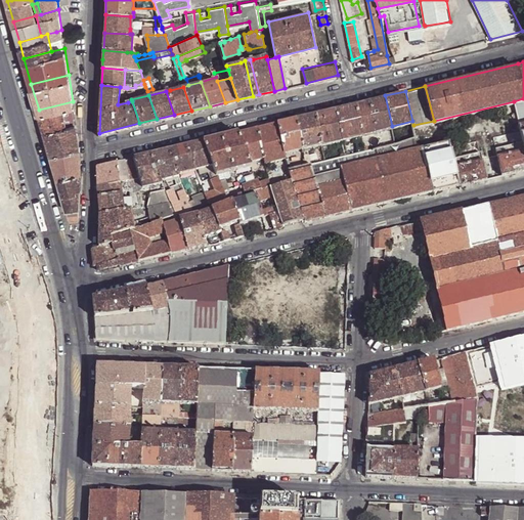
[(392,126),(385,95),(372,99),(355,102),(362,132),(392,126)]
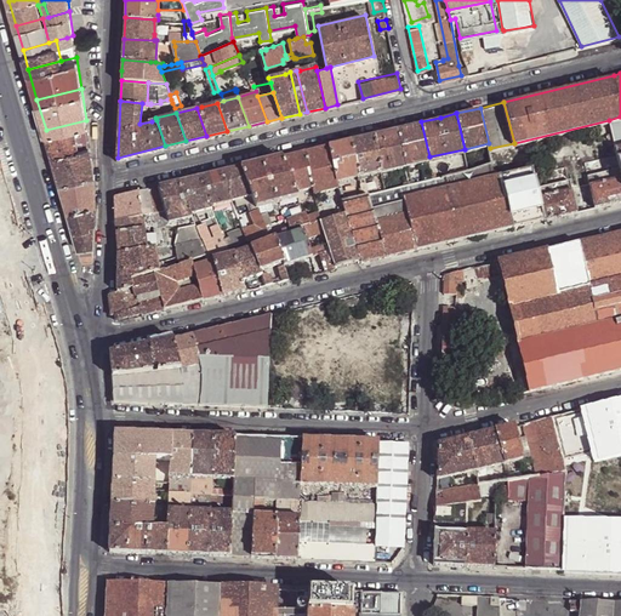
[(615,146),(620,144),(620,117),(609,120),(611,130),(610,130),(609,130),(609,131),(608,131),(608,132),(607,132),(607,133),(607,135),(607,136),(608,136),(609,136),(609,137),(610,137),(611,137),(613,137),(615,146)]
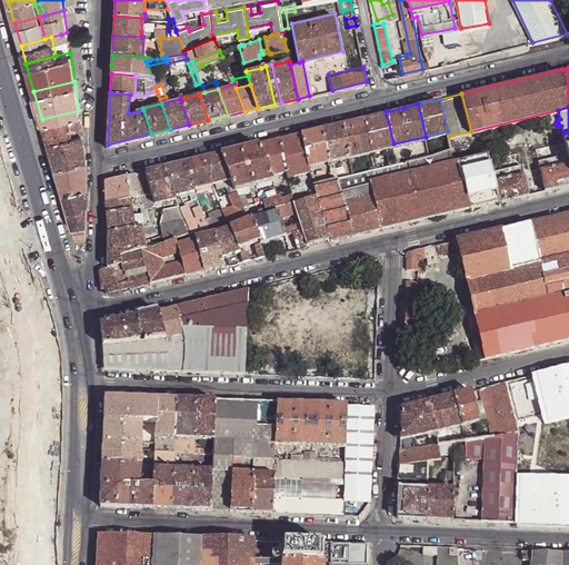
[(48,138),(82,130),(79,110),(42,119),(48,138)]
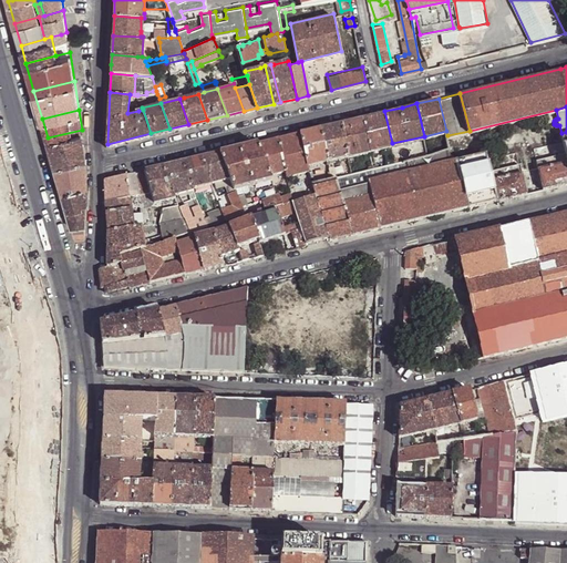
[(392,143),(384,111),(363,116),(371,149),(392,143)]
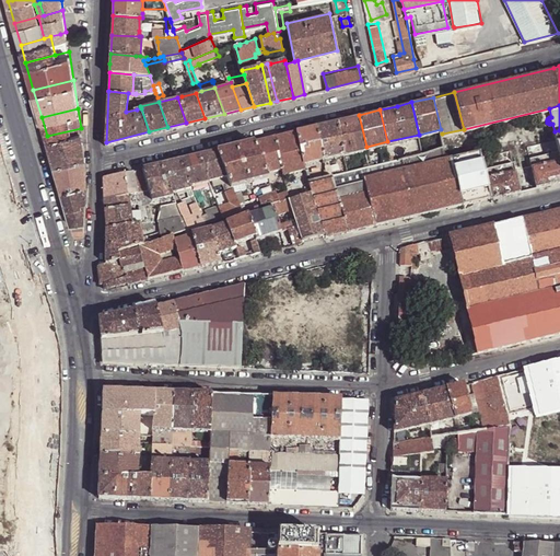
[(366,147),(359,115),(337,119),(345,152),(366,147)]
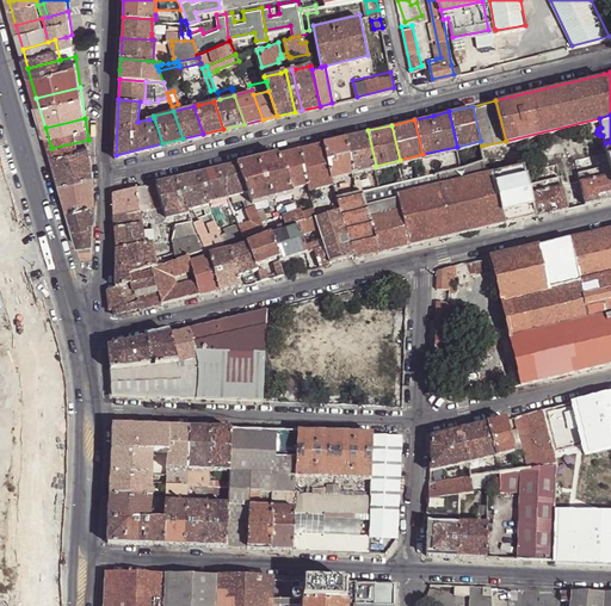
[(353,171),(376,166),(368,130),(346,136),(353,171)]
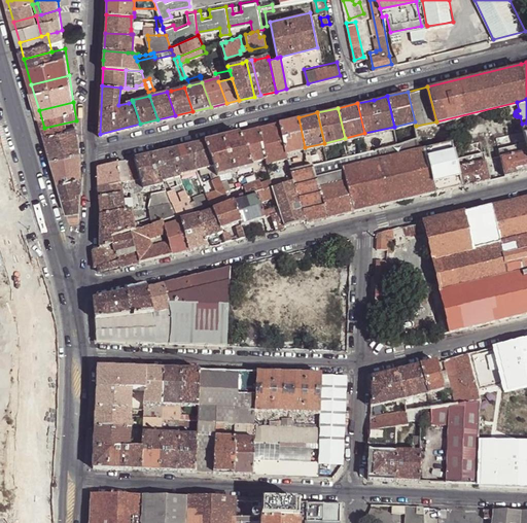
[(286,151),(305,147),(299,117),(279,121),(286,151)]
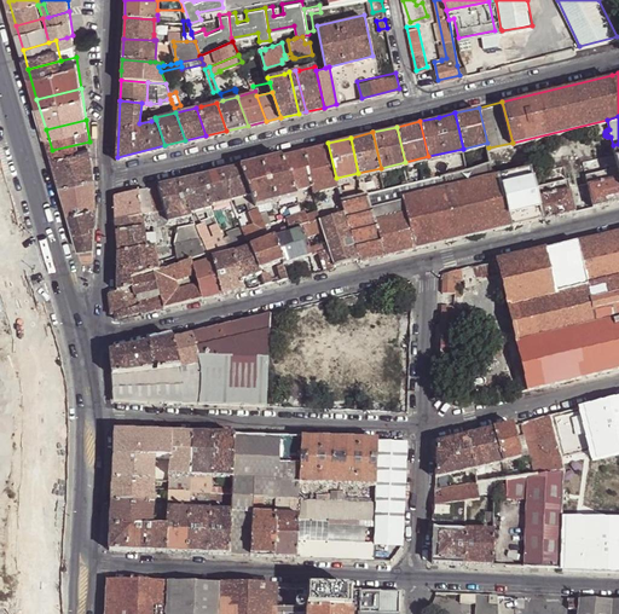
[(59,179),(93,169),(90,142),(52,150),(59,179)]
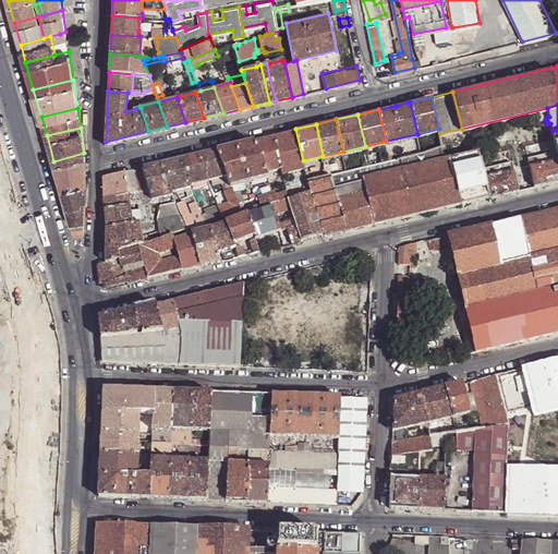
[(304,166),(303,160),(295,129),(275,134),(282,166),(283,171),(304,166)]
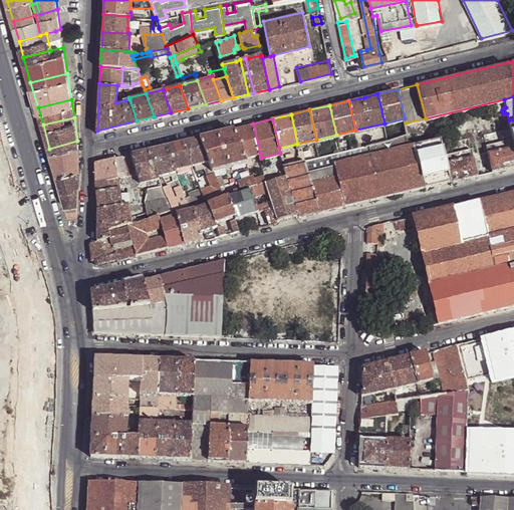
[(513,119),(509,120),(512,137),(486,143),(492,170),(513,164),(513,119)]
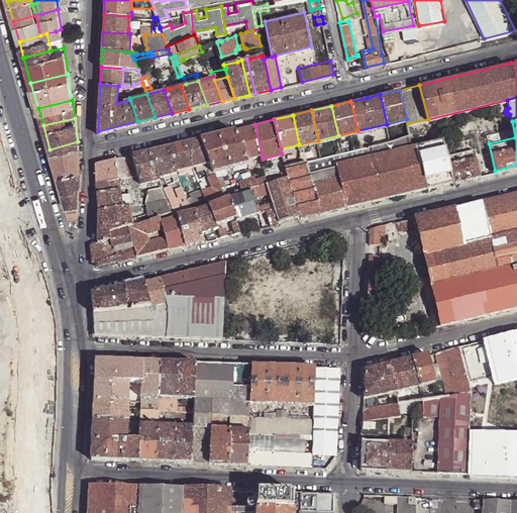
[(247,157),(262,154),(254,124),(234,128),(247,157)]
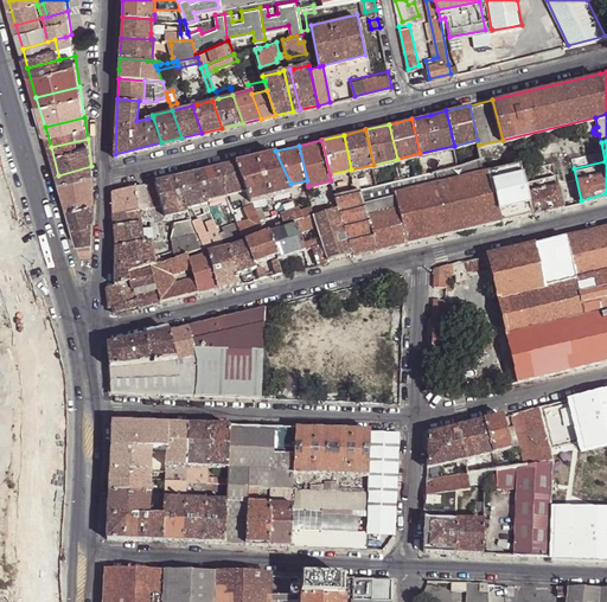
[(291,184),(275,151),(256,155),(236,160),(248,187),(250,192),(253,199),(292,190),(291,184)]
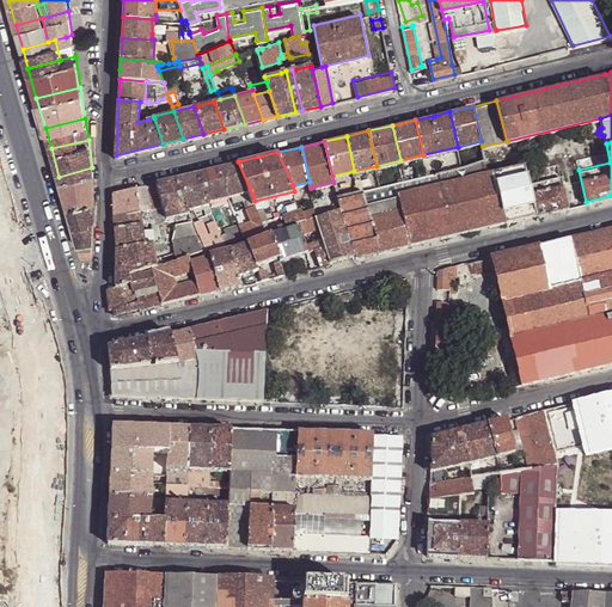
[(487,159),(463,166),(460,166),(452,169),(432,173),(428,175),(410,178),(405,179),(401,181),(396,182),(398,192),(489,171),(487,159)]
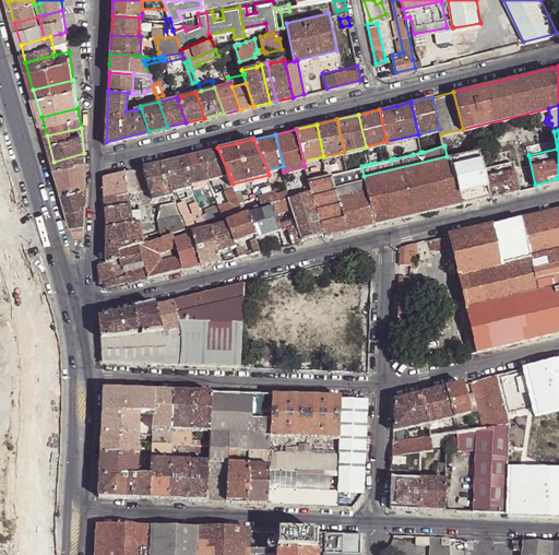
[(228,173),(217,148),(199,152),(209,178),(212,177),(224,174),(228,173)]
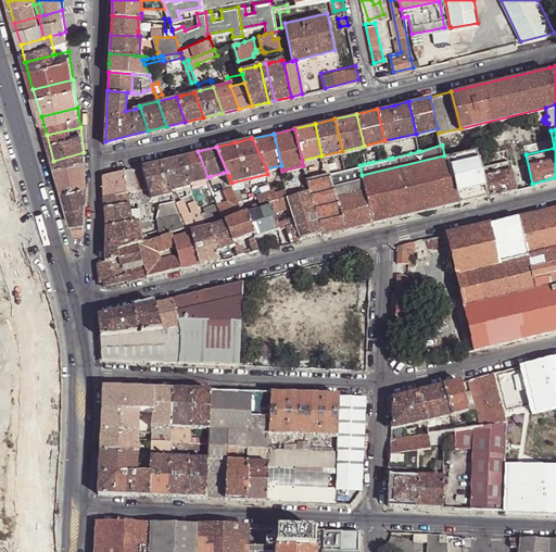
[(477,148),(450,154),(459,201),(487,195),(480,165),(481,165),(477,148)]
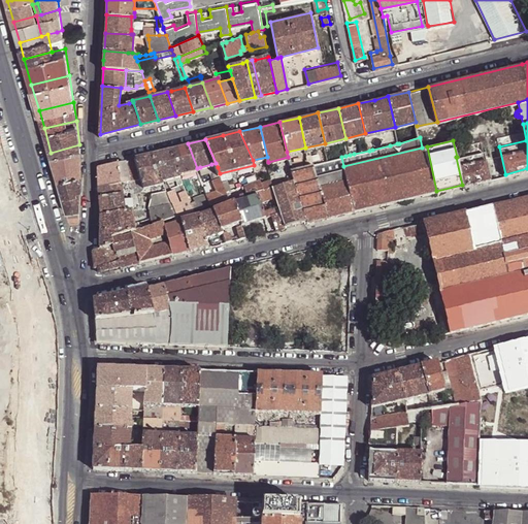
[(197,168),(188,143),(170,148),(179,171),(197,168)]
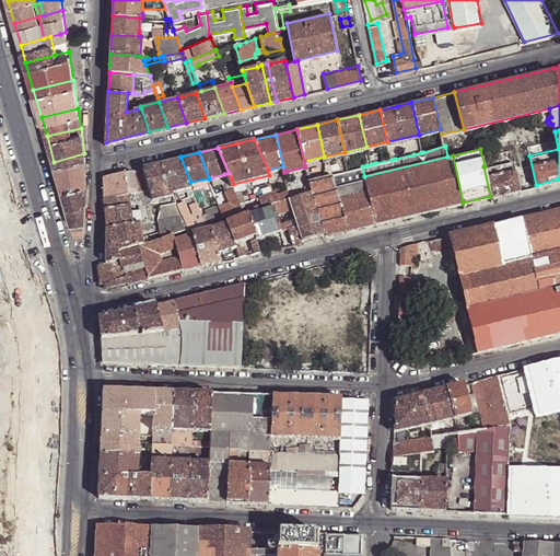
[(61,186),(86,180),(84,153),(54,162),(61,186)]
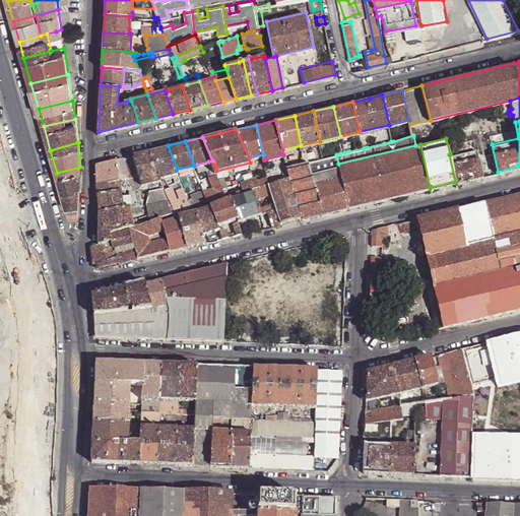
[(419,144),(415,145),(338,164),(348,206),(430,188),(419,144)]
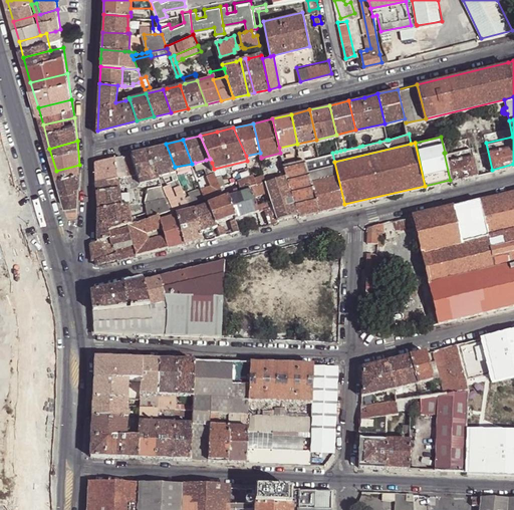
[(175,167),(166,144),(148,149),(159,174),(173,171),(176,170),(175,167)]
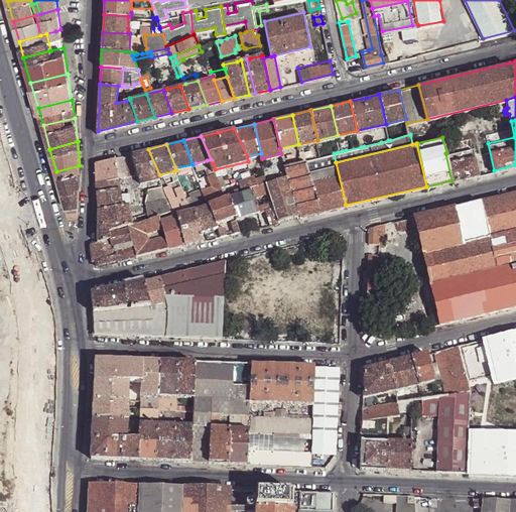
[(474,147),(446,153),(445,153),(452,180),(480,173),(474,147)]
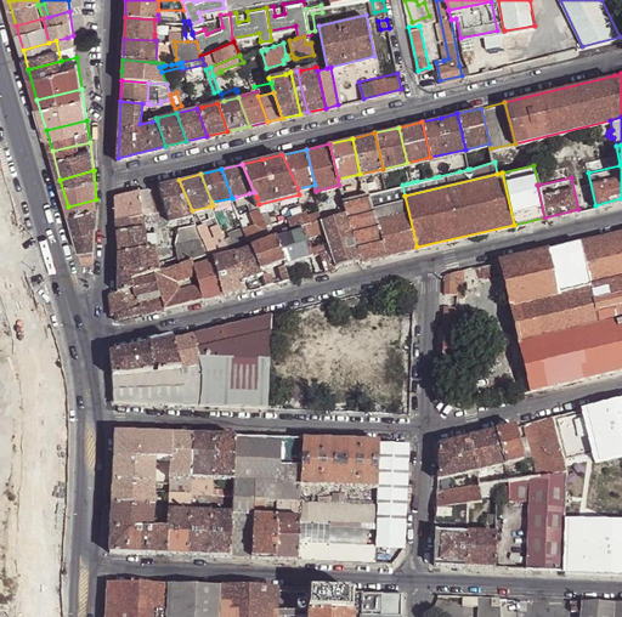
[(192,210),(179,180),(160,184),(167,208),(170,219),(193,214),(192,210)]
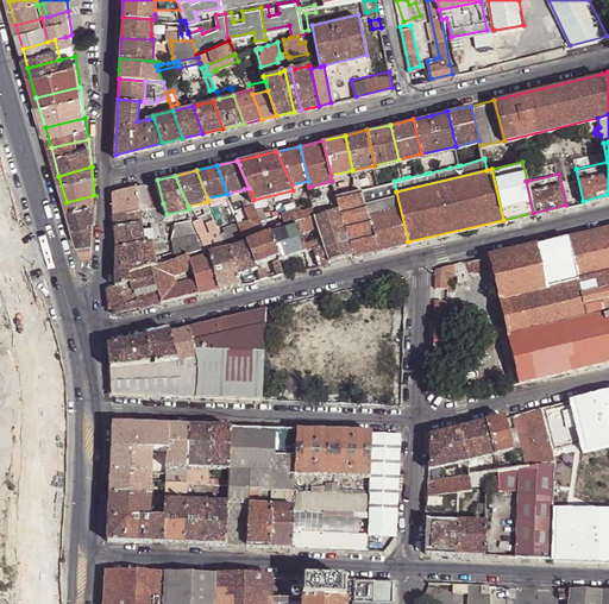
[(163,203),(157,180),(145,182),(148,196),(150,206),(163,203)]
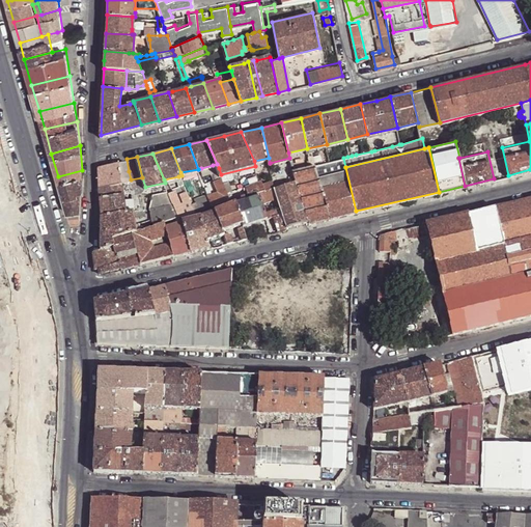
[(356,211),(345,167),(343,158),(331,161),(313,165),(307,166),(298,169),(292,170),(294,176),(295,179),(296,178),(309,221),(309,222),(314,220),(331,217),(336,216),(348,213),(356,211)]
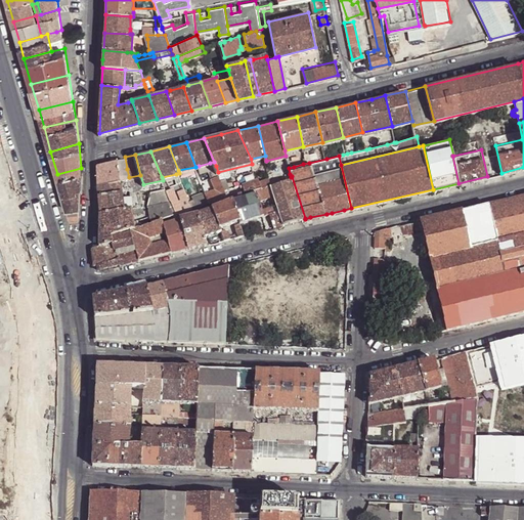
[(127,169),(125,157),(118,159),(119,171),(127,169)]
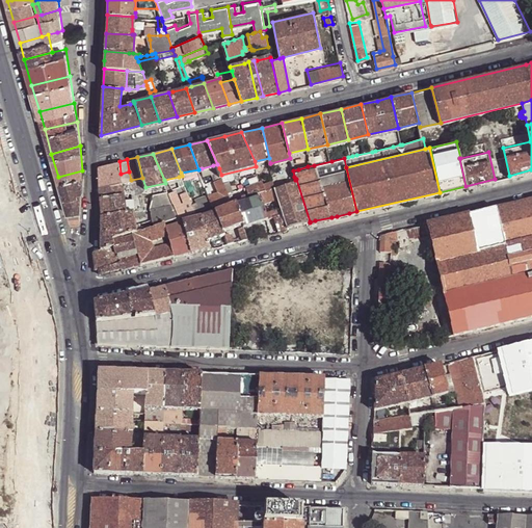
[(99,167),(99,186),(122,182),(121,174),(120,161),(100,165),(99,166),(99,167)]
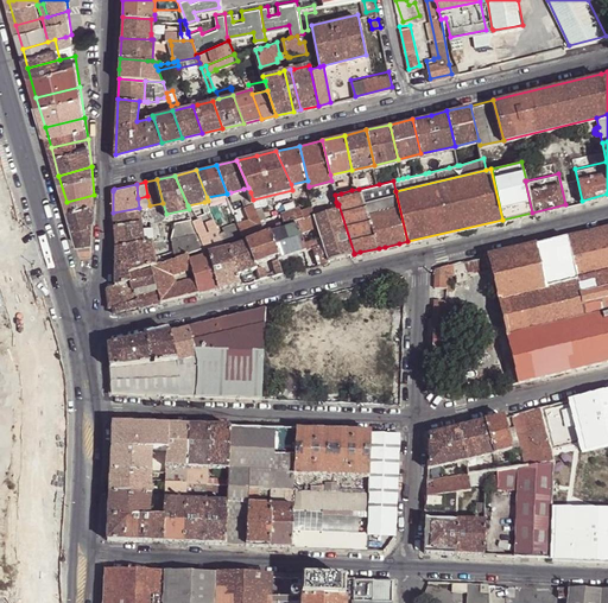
[(336,202),(335,195),(334,191),(334,189),(333,186),(325,189),(329,203),(336,202)]
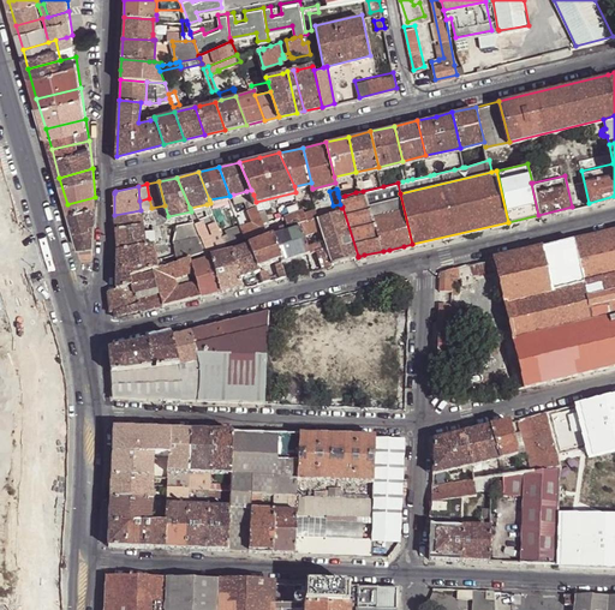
[(93,238),(95,197),(67,204),(70,213),(77,240),(93,238)]
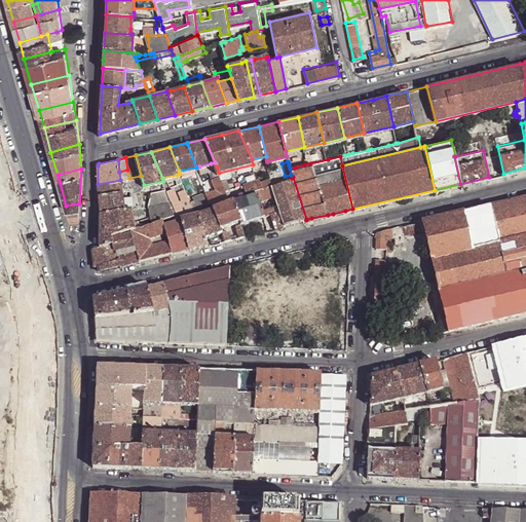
[(226,188),(222,178),(220,175),(213,177),(216,186),(211,189),(207,191),(209,195),(211,200),(213,199),(218,198),(227,195),(228,194),(226,188)]
